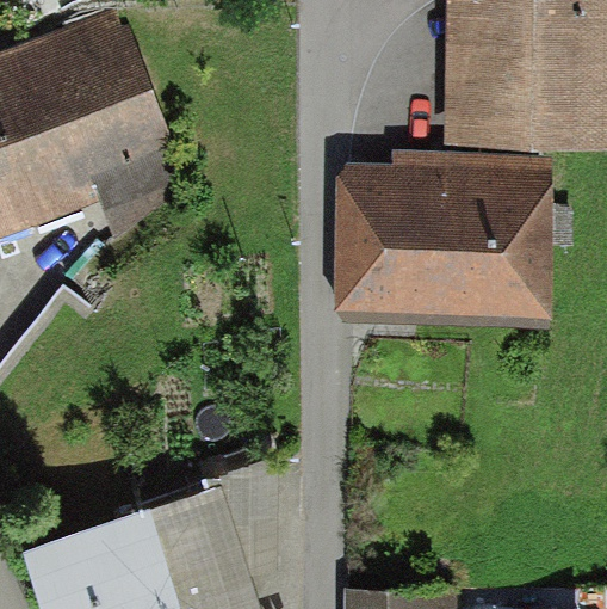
[(445,0),(446,146),(606,145),(606,0),(445,0)]
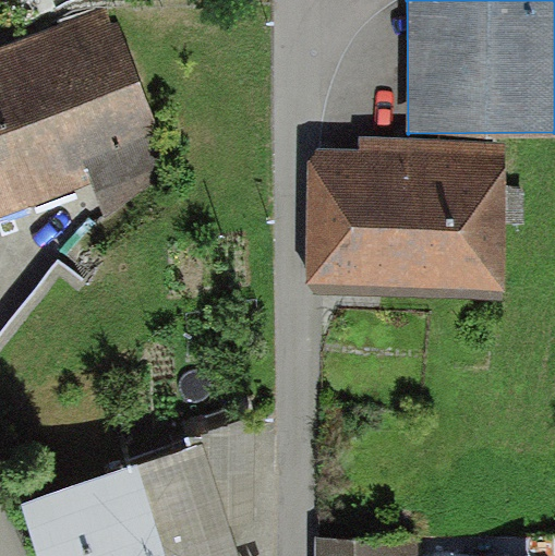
[(104,225),(161,178),(118,19),(109,24),(99,2),(0,44),(0,214),(86,183),(104,225)]
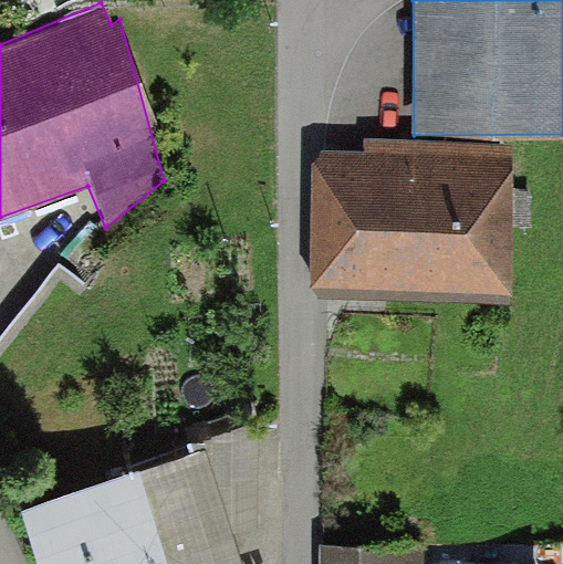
[(508,295),(512,141),(357,135),(357,152),(320,150),(312,160),(309,290),(508,295)]
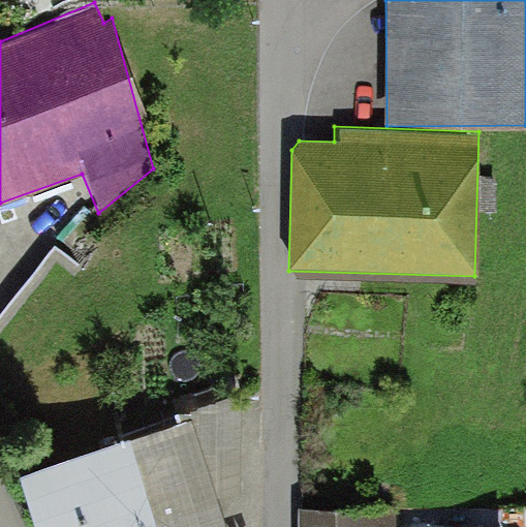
[(225,526),(190,420),(18,476),(34,526),(225,526)]
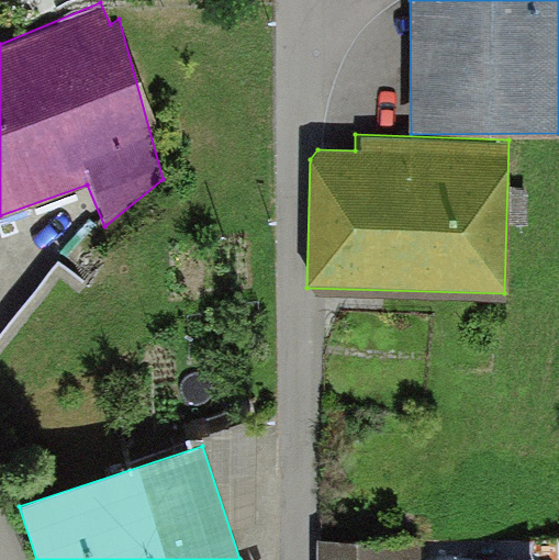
[(414,559),(414,544),(317,542),(316,559),(414,559)]
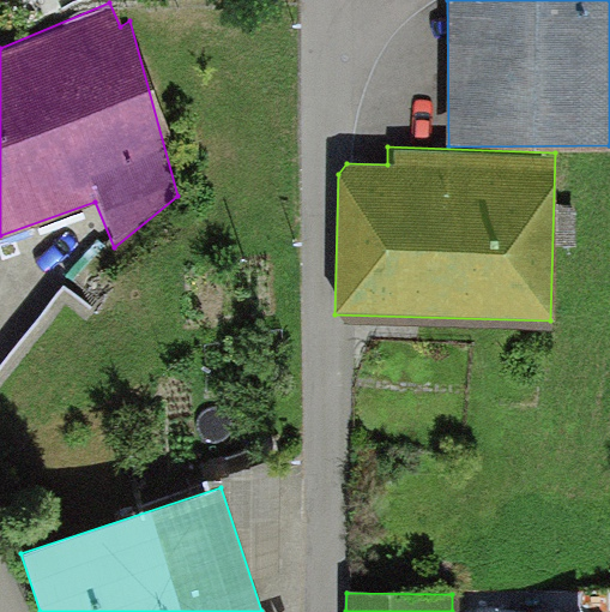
All buildings are outlined.
